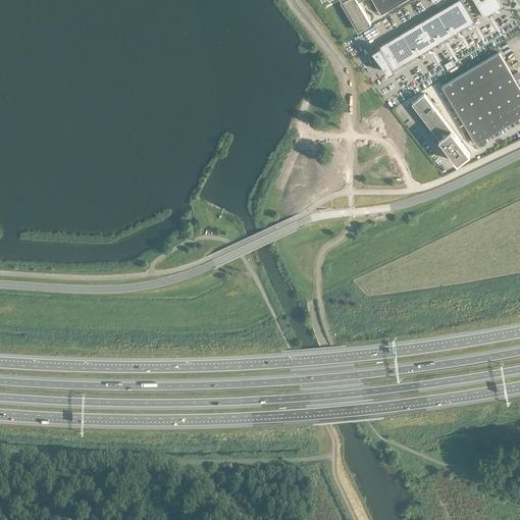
[(405,0),(359,0),(356,2),(354,0),(327,0),(328,0),(338,0),(357,32),(362,29),(362,30),(368,27),(367,26),(368,24),(369,26),(357,4),(364,0),(370,0),(379,15),(405,0)]
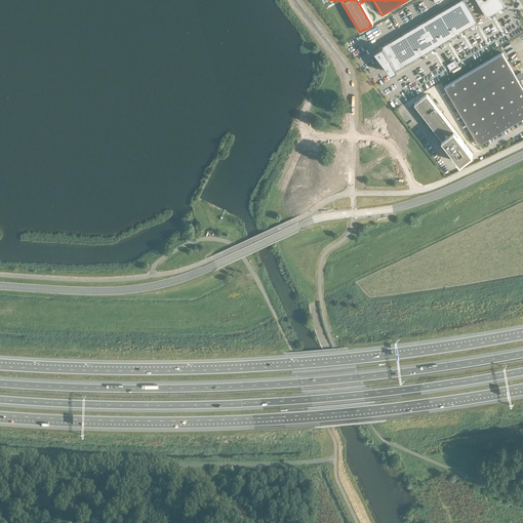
[(460,0),(372,52),(390,75),(475,24),(460,0)]
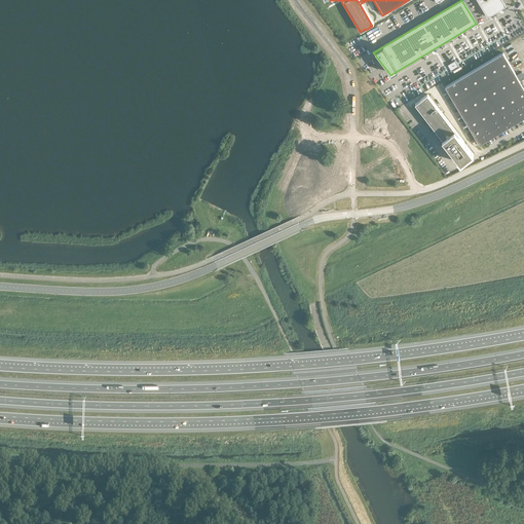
[(474,0),(486,19),(504,7),(499,0),(474,0)]
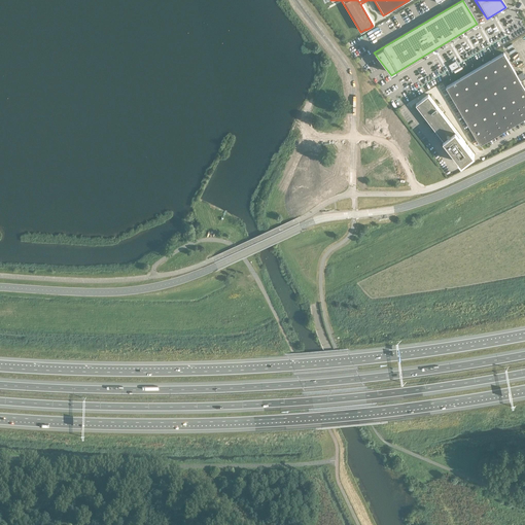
[(524,118),(524,93),(502,55),(444,89),(475,140),(465,146),(426,96),(414,105),(462,168),(475,159),(466,148),(476,142),(477,143),(479,146),(524,118)]
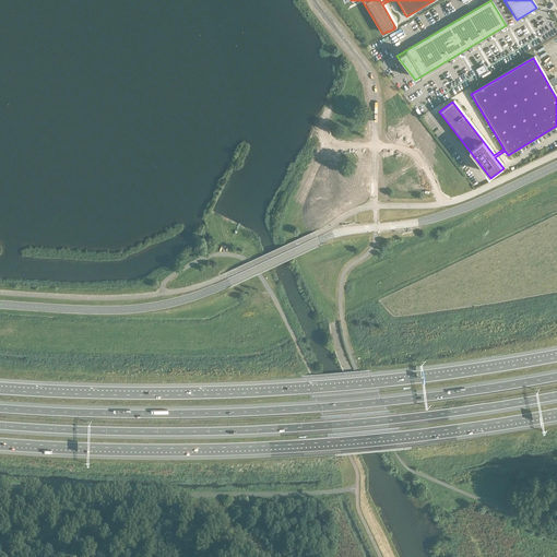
[(482,67),(474,71),(477,76),(485,72),(482,67)]
